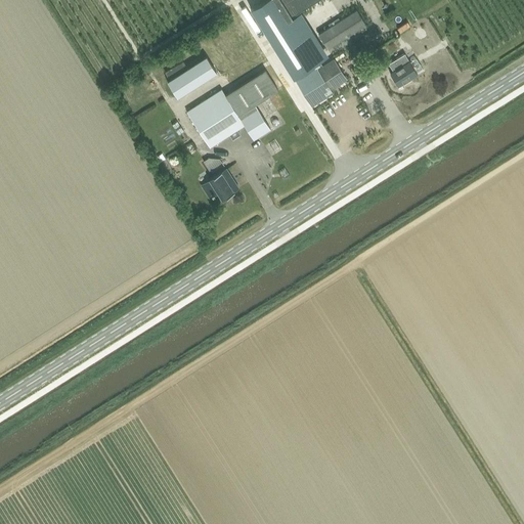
[(356,9),(318,34),(328,48),(365,24),(356,9)]
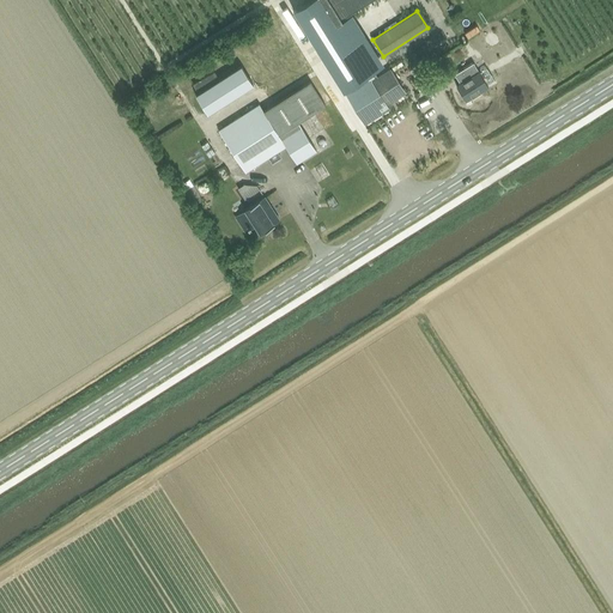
[(338,20),(331,24),(339,38),(345,35),(338,20)]
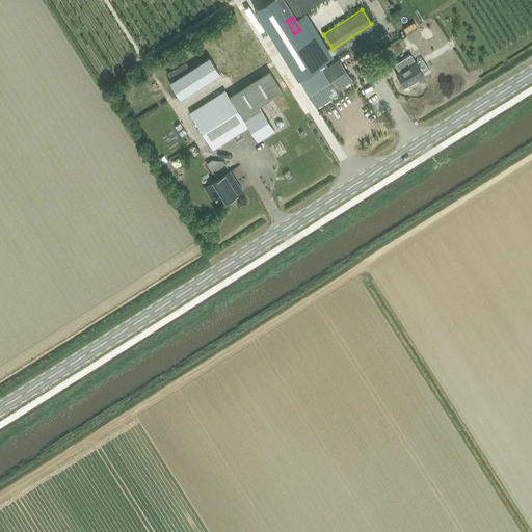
[(419,25),(429,38),(439,32),(428,19),(419,25)]
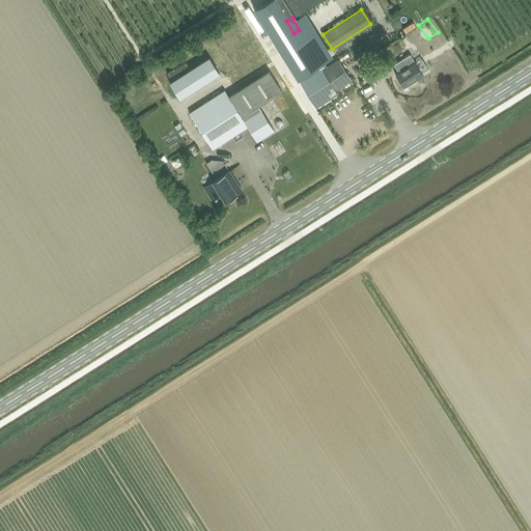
[(285,50),(283,50),(284,61),(299,60),(298,45),(291,45),(291,44),(285,44),(285,50)]
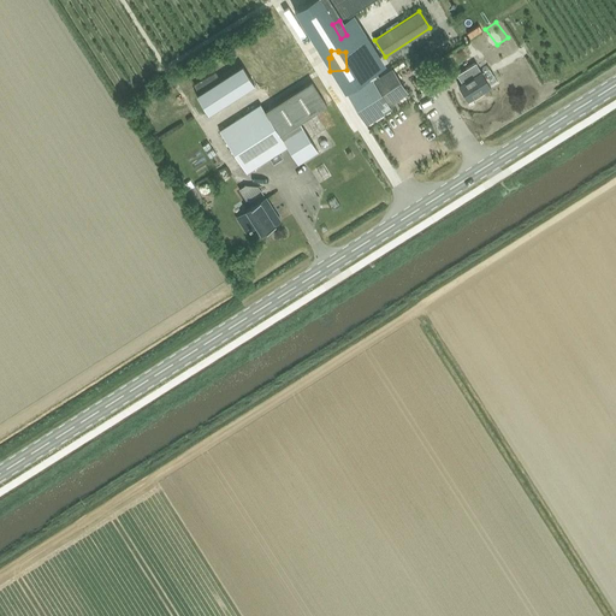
[(462,84),(458,87),(468,101),(490,87),(486,81),(492,77),(487,69),(481,72),(475,63),(456,75),(462,84)]
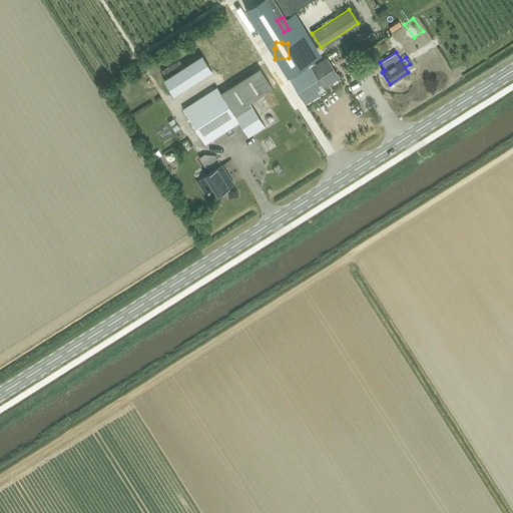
[(201,55),(163,79),(173,95),(211,70),(201,55)]
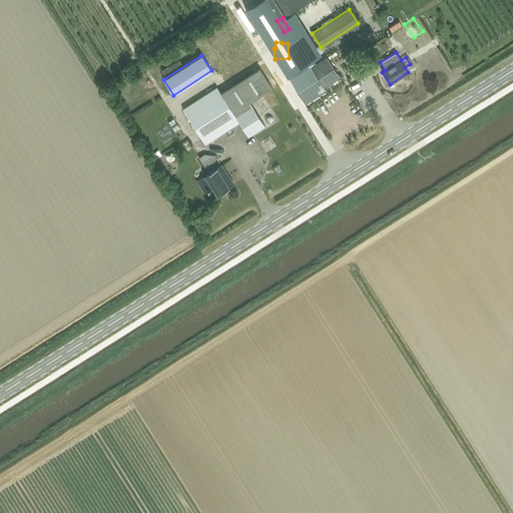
[(324,87),(340,77),(327,57),(311,68),(309,64),(288,78),(306,104),(326,91),(324,87)]
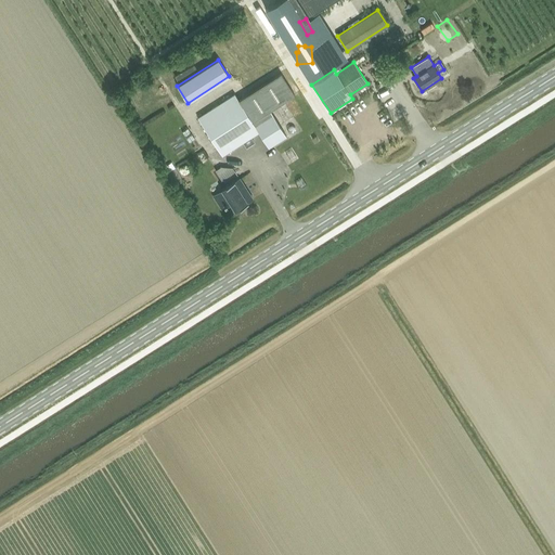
[(301,68),(297,72),(306,85),(310,81),(301,68)]
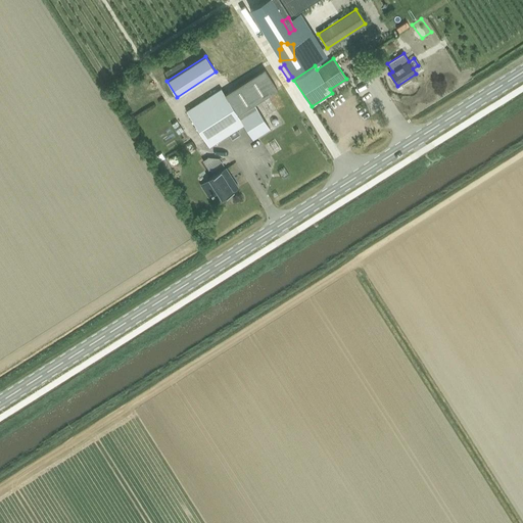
[(208,147),(243,126),(252,139),(258,136),(260,140),(285,124),(268,96),(277,90),(264,69),(224,94),(221,89),(186,111),(208,147)]
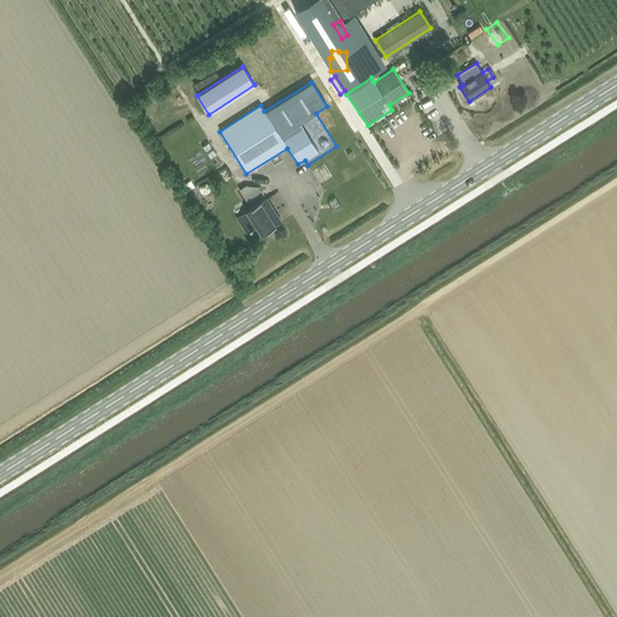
[(422,95),(416,100),(427,113),(433,107),(422,95)]
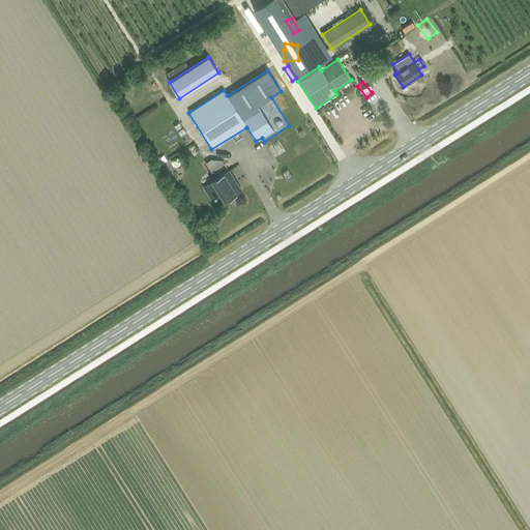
[(350,107),(354,114),(367,107),(363,99),(350,107)]
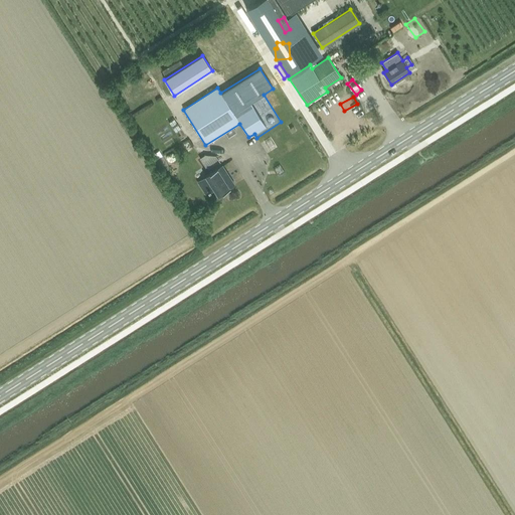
[(270,137),(260,141),(265,152),(275,148),(270,137)]
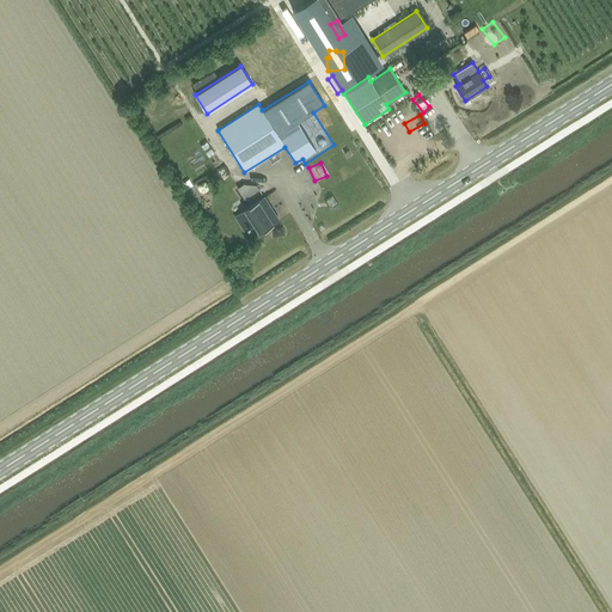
[(277,220),(269,206),(263,197),(244,209),(244,232),(255,225),(258,232),(277,220)]
